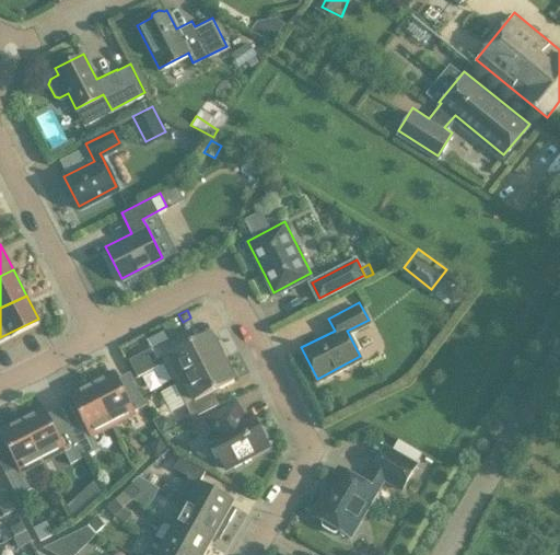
[(162,357),(173,379),(224,353),(214,333),(211,335),(209,331),(186,343),(179,330),(147,347),(153,361),(162,357)]
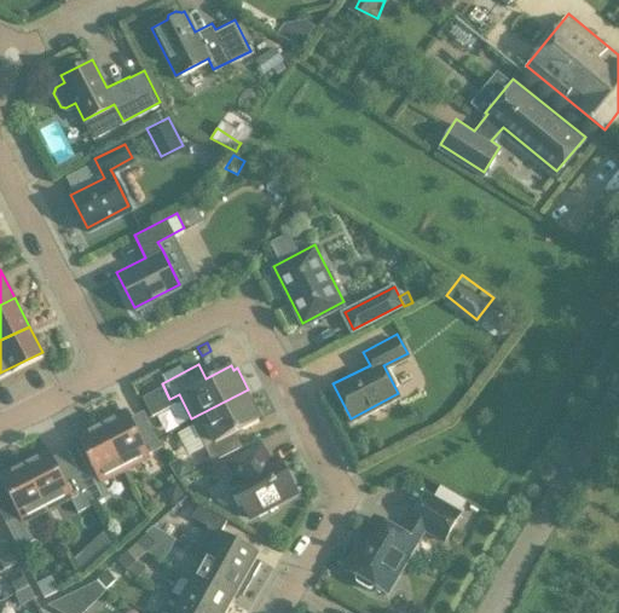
[(259,411),(248,389),(191,418),(212,460),(239,444),(232,431),(258,417),(256,414),(259,411)]
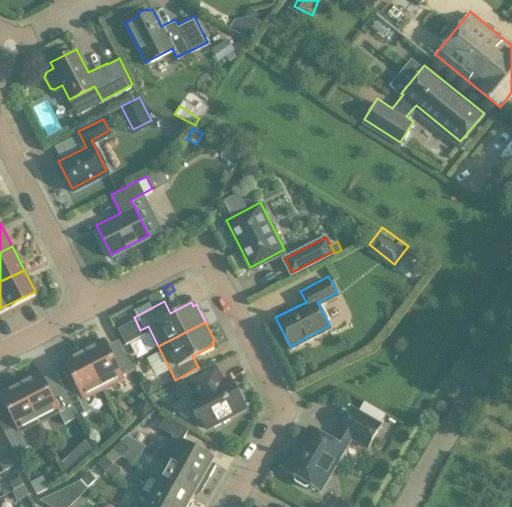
[(102,337),(83,347),(102,386),(122,375),(121,373),(133,366),(129,358),(122,343),(109,349),(102,337)]
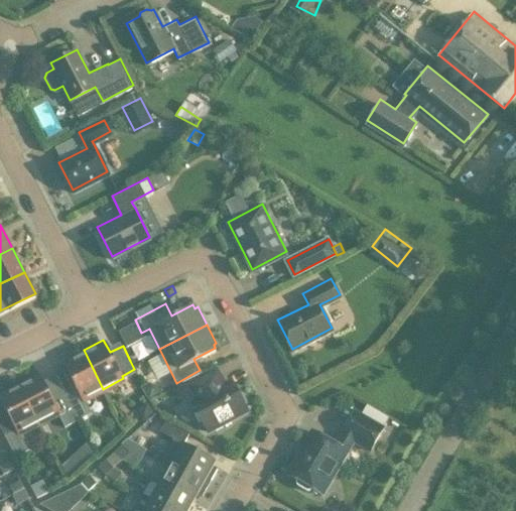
[(84,350),(63,360),(78,388),(66,394),(78,417),(91,410),(85,398),(103,389),(84,350)]
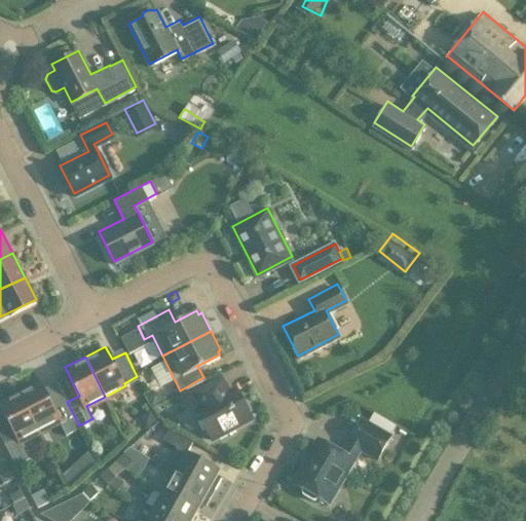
[(241,397),(236,386),(229,389),(221,374),(192,391),(200,405),(195,408),(211,436),(251,414),(250,412),(252,407),(247,398),(241,397)]
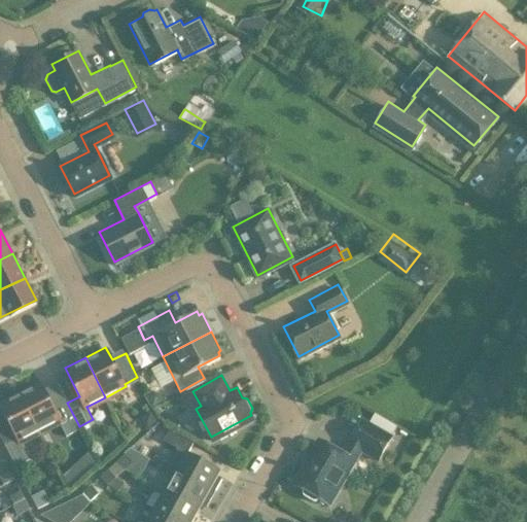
[(39,381),(20,391),(40,430),(59,421),(66,433),(79,426),(67,403),(55,409),(39,381)]
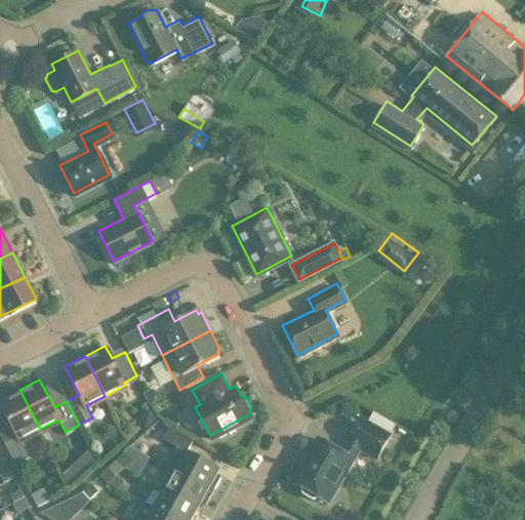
[(19,390),(0,399),(0,402),(13,428),(1,435),(15,463),(29,455),(21,439),(40,429),(19,390)]
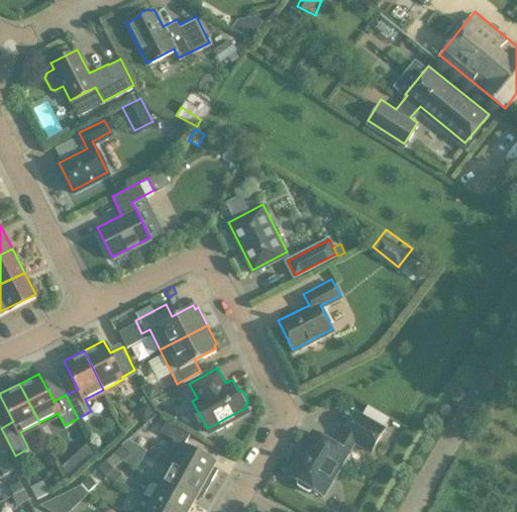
[(307,488),(311,488),(311,487),(323,494),(331,477),(347,449),(353,438),(371,447),(384,425),(355,408),(341,431),(343,432),(337,442),(313,428),(305,441),(299,452),(288,471),(287,472),(297,478),(297,479),(297,483),(307,488)]
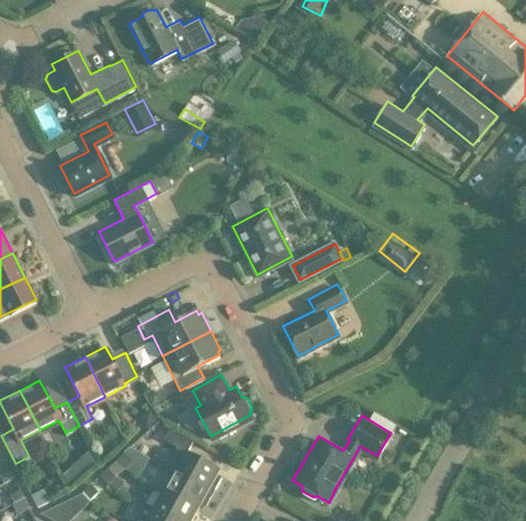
[(166,464),(178,471),(213,490),(222,474),(219,472),(221,469),(187,449),(192,440),(171,428),(164,438),(177,446),(166,464)]
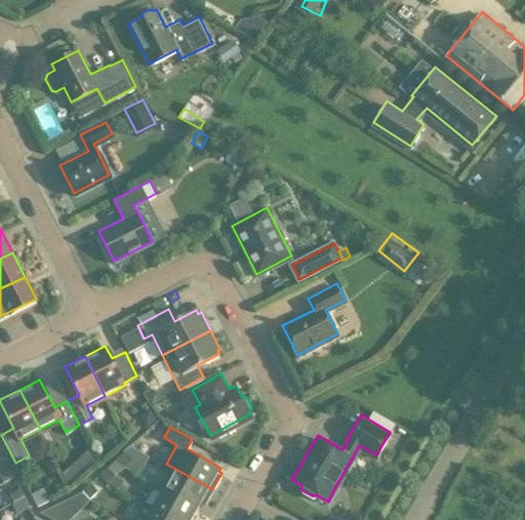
[(124,466),(132,457),(125,450),(117,457),(124,466)]
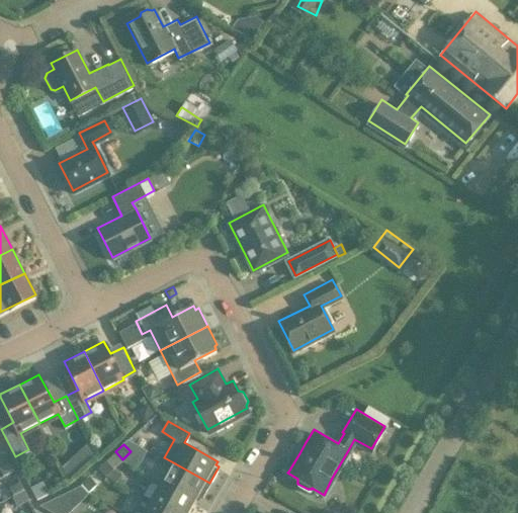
[(106,459),(98,466),(106,475),(114,467),(106,459)]
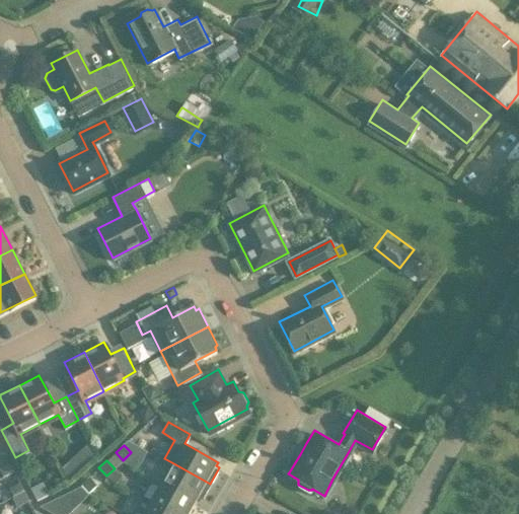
[(14,469),(10,461),(0,466),(0,468),(3,475),(14,469)]
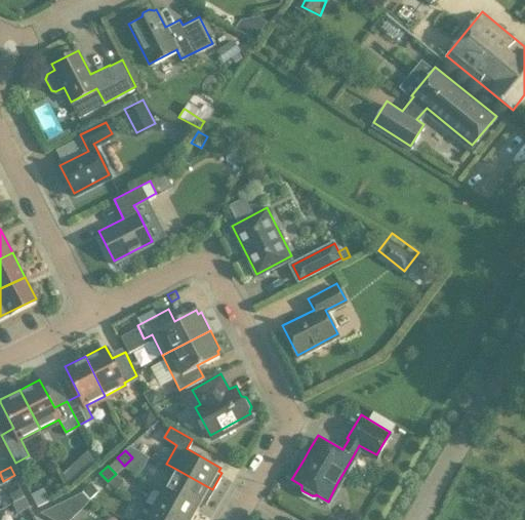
[(212,489),(177,470),(166,488),(199,507),(203,500),(206,501),(212,489)]
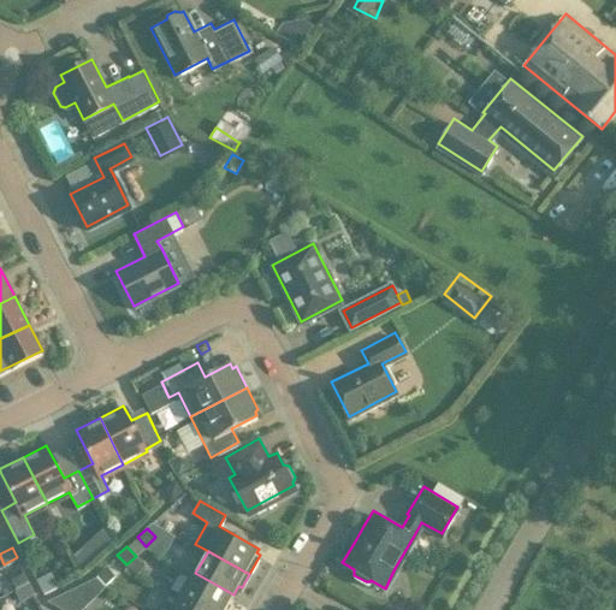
[(105,584),(116,575),(106,564),(96,574),(105,584)]
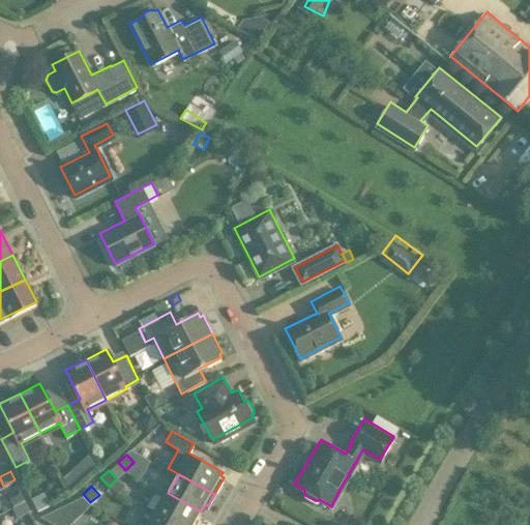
[(9,497),(13,505),(25,499),(21,491),(9,497)]
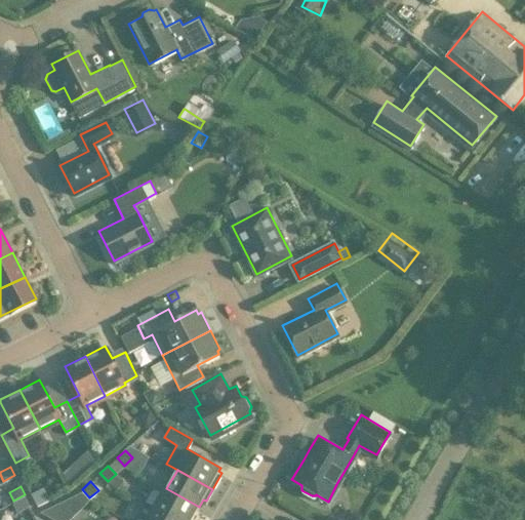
[(176,519),(191,519),(199,507),(166,488),(156,508),(176,519)]
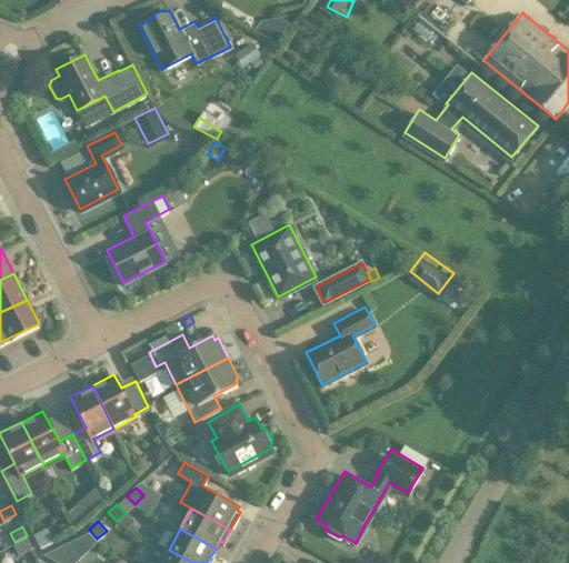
[(27,535),(15,542),(19,550),(31,544),(27,535)]
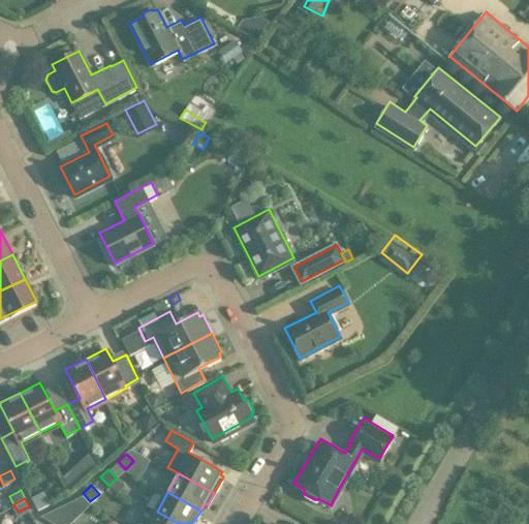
[(149,523),(178,523),(157,512),(149,523)]
